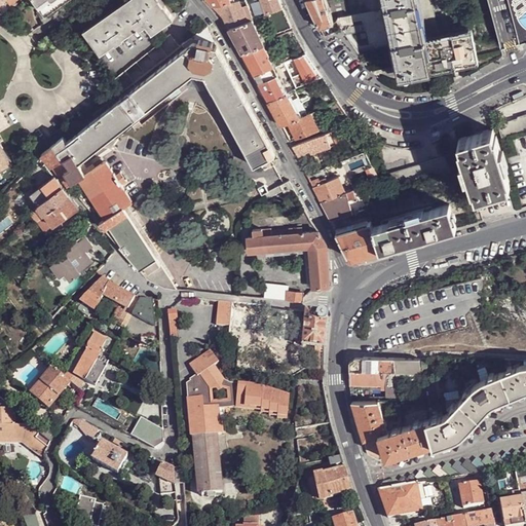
[(38,0),(43,6),(44,7),(45,8),(57,0),(38,0)]
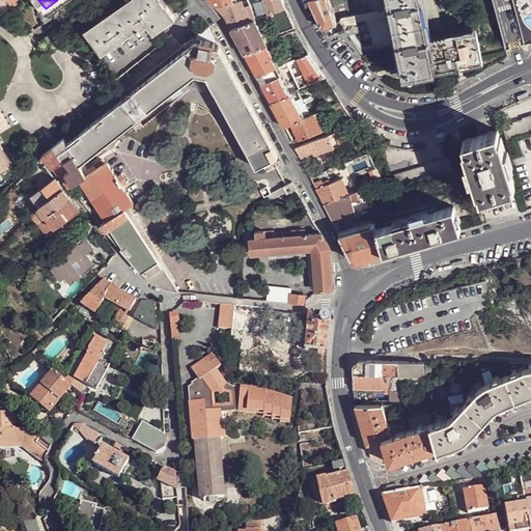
[(48,11),(63,0),(57,0),(46,8),(47,10),(48,11)]
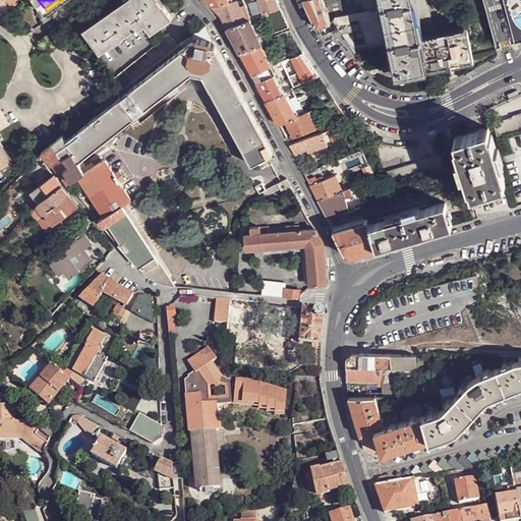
[(172,18),(164,6),(157,10),(149,0),(130,0),(87,32),(83,29),(82,30),(100,53),(110,47),(127,35),(135,29),(137,31),(146,25),(152,34),(172,18)]
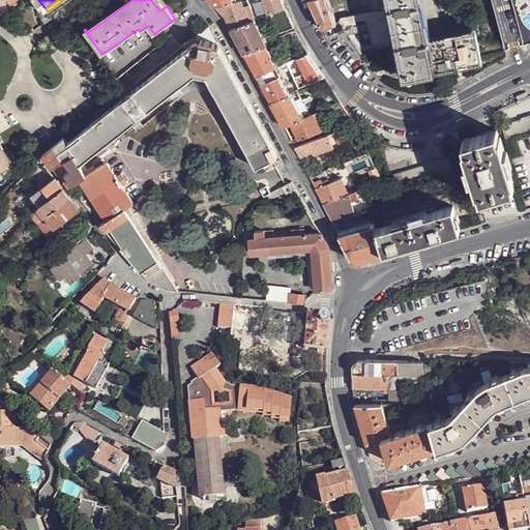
[(126,0),(85,29),(88,32),(133,0),(126,0)]
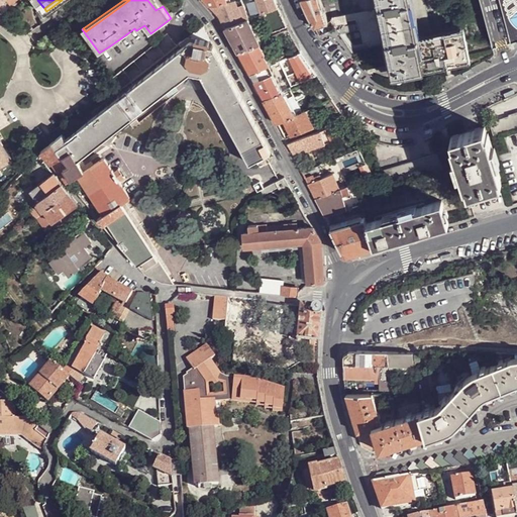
[(158,0),(147,0),(156,10),(163,6),(158,0)]
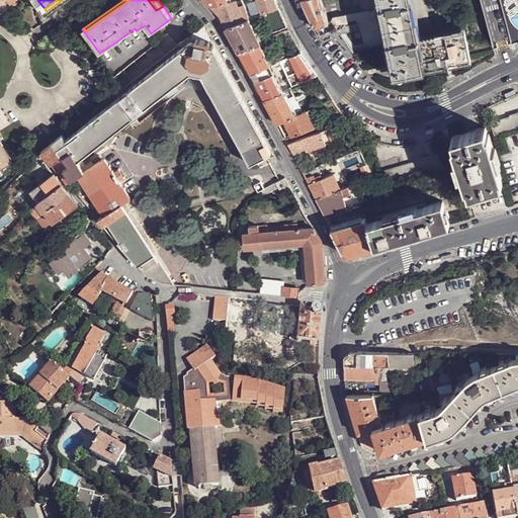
[(227,28),(245,20),(237,0),(233,0),(231,0),(228,1),(209,5),(221,16),(227,28)]
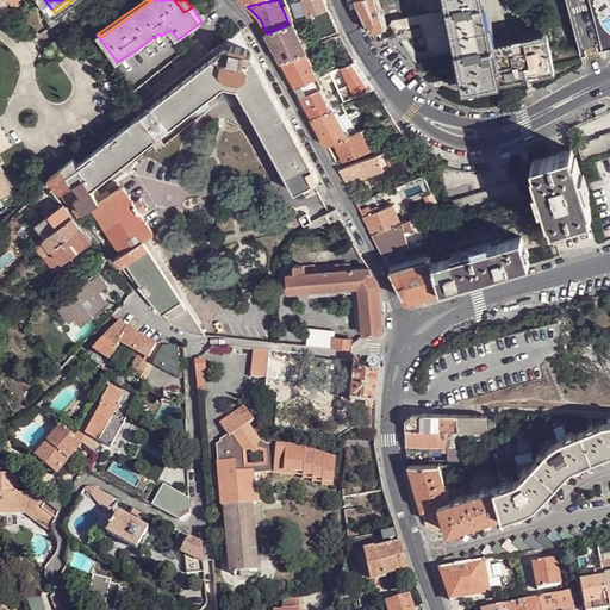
[(279,0),(288,24),(294,23),(296,22),(286,0),(279,0)]
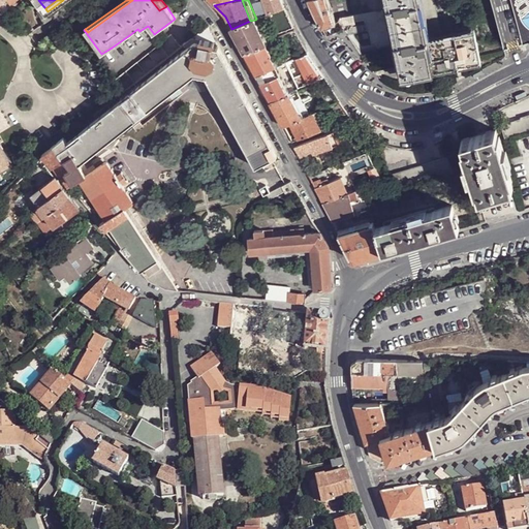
[(281,0),(271,0),(267,2),(271,12),(284,7),(281,0)]
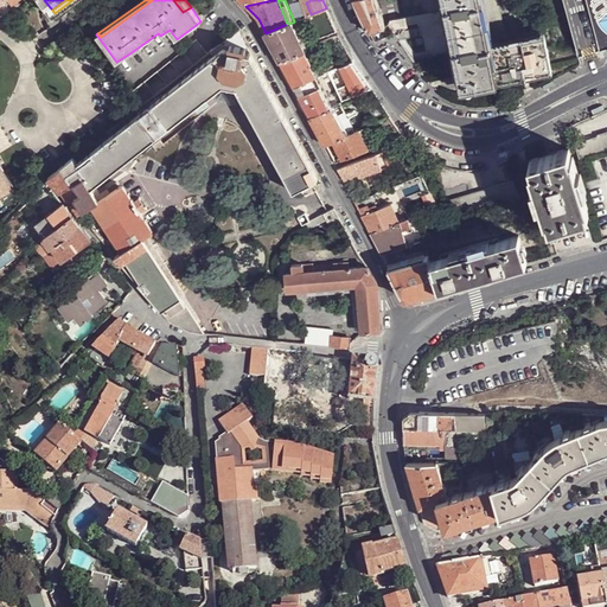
[(353,0),(358,10),(370,32),(385,27),(384,26),(377,1),(376,0),(353,0)]
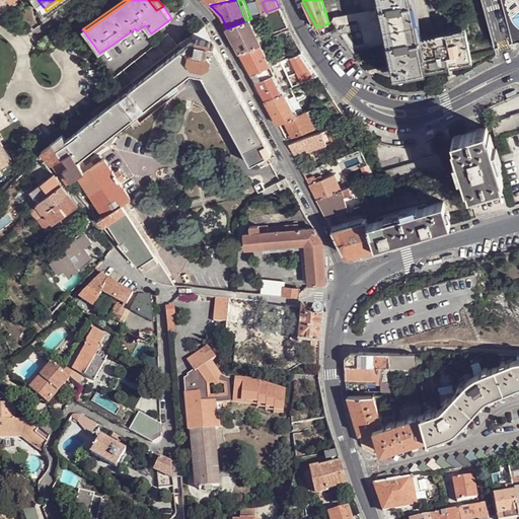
[(328,22),(332,20),(334,19),(334,17),(344,15),(340,0),(325,0),(322,1),(328,22)]
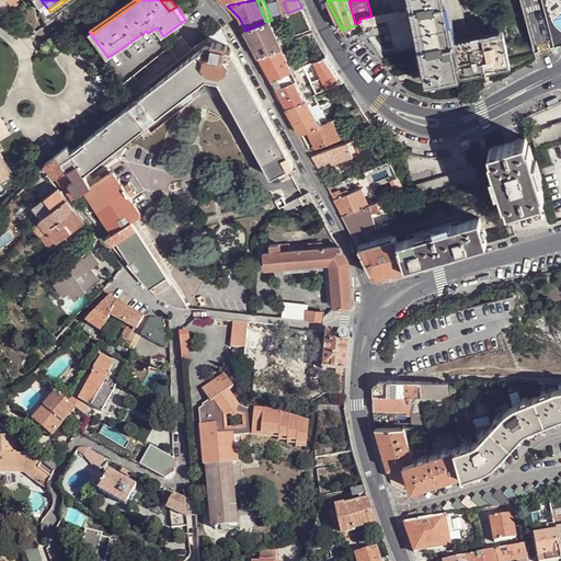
[(469,39),(460,0),(382,0),(386,13),(387,18),(395,56),(422,50),(469,41),(469,39)]
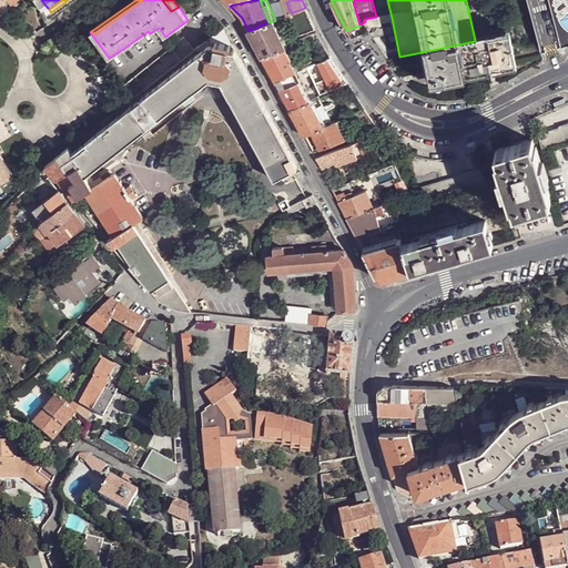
[(553,51),(563,48),(549,0),(527,0),(543,53),(553,51)]
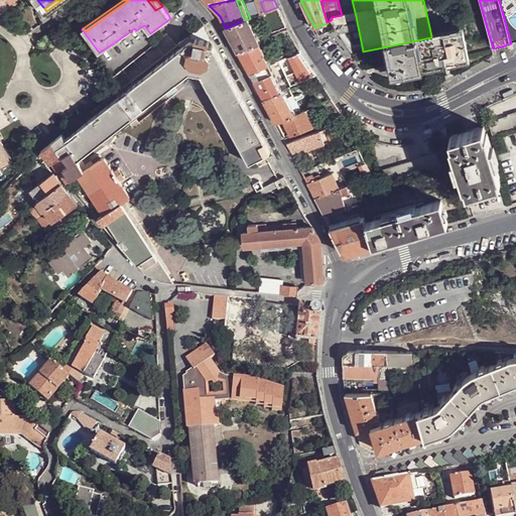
[(515,0),(499,0),(511,43),(515,41),(515,0)]
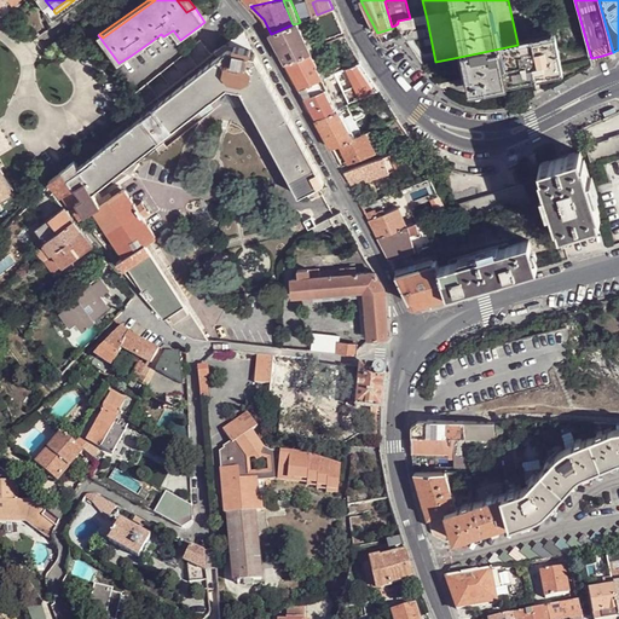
[(52,9),(51,7),(44,12),(47,17),(55,12),(53,10),(52,9)]
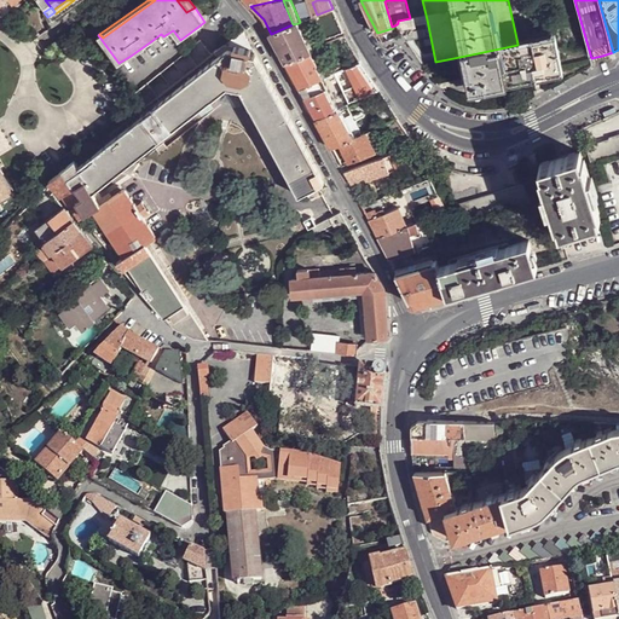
[(324,40),(343,33),(341,28),(335,16),(333,9),(317,15),(313,17),(324,40)]
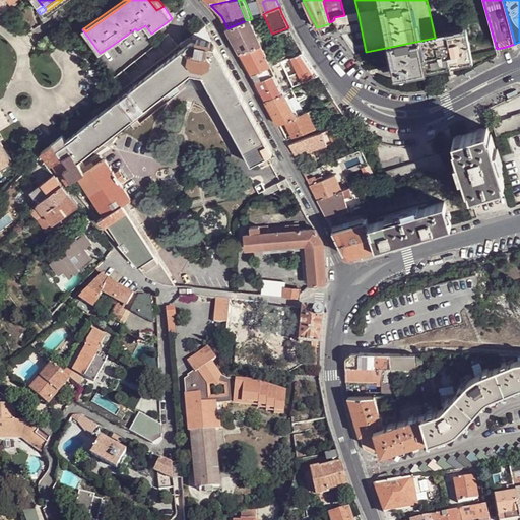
[(46,10),(40,14),(45,22),(51,18),(49,14),(47,11),(46,10)]
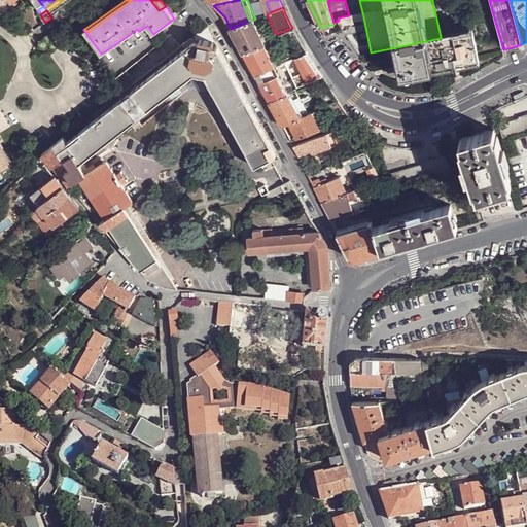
[(349,15),(339,18),(339,20),(338,21),(342,27),(347,26),(354,24),(353,19),(352,14),(349,15)]
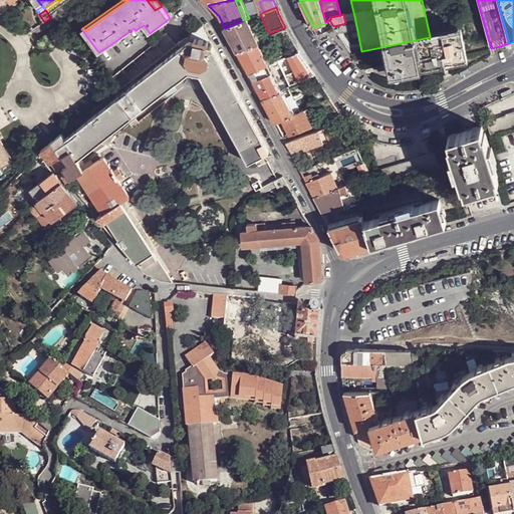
[(354,16),(344,18),(345,23),(338,25),(356,52),(361,51),(354,16)]
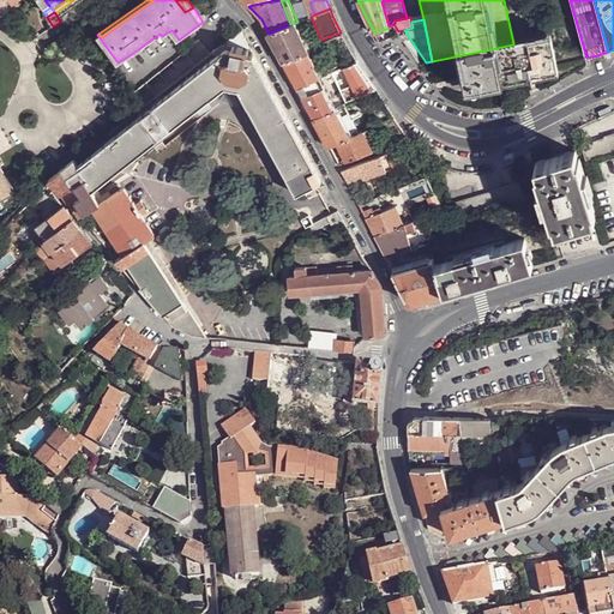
[(308,52),(296,23),(290,24),(269,34),(284,62),(308,52)]
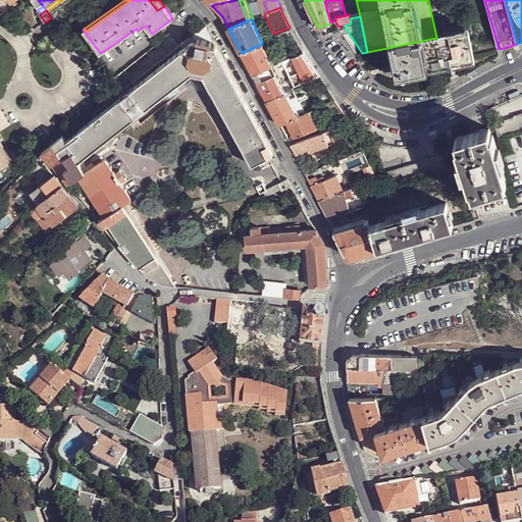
[(398,74),(476,60),(470,31),(436,37),(436,38),(393,47),(398,74)]
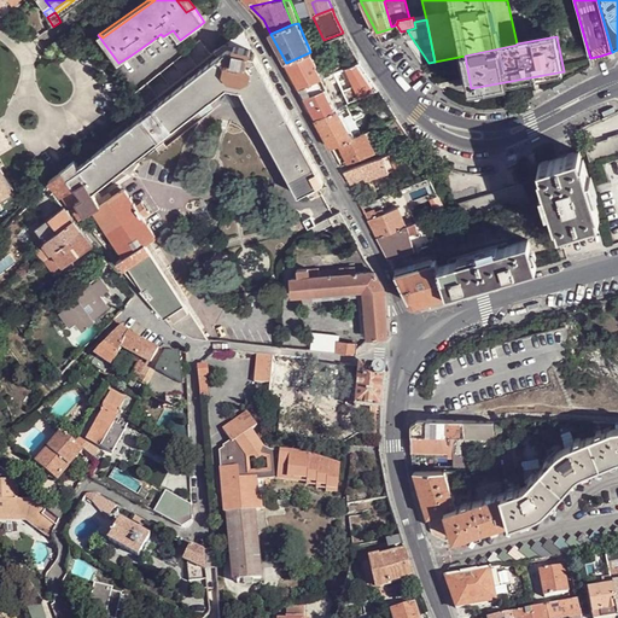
[(64,38),(54,45),(62,54),(71,47),(64,38)]
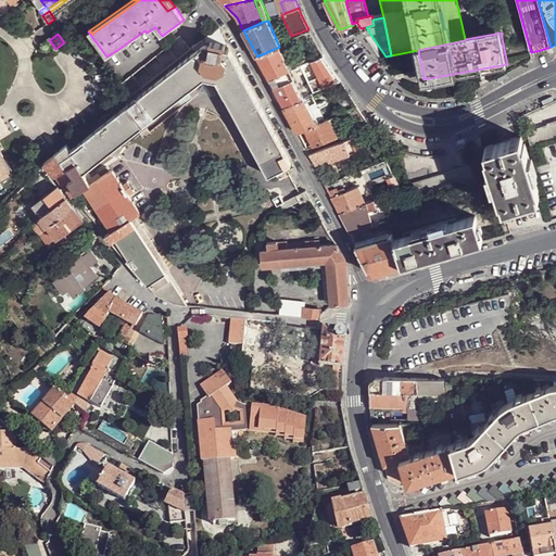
[(190,49),(180,37),(119,84),(129,97),(190,49)]
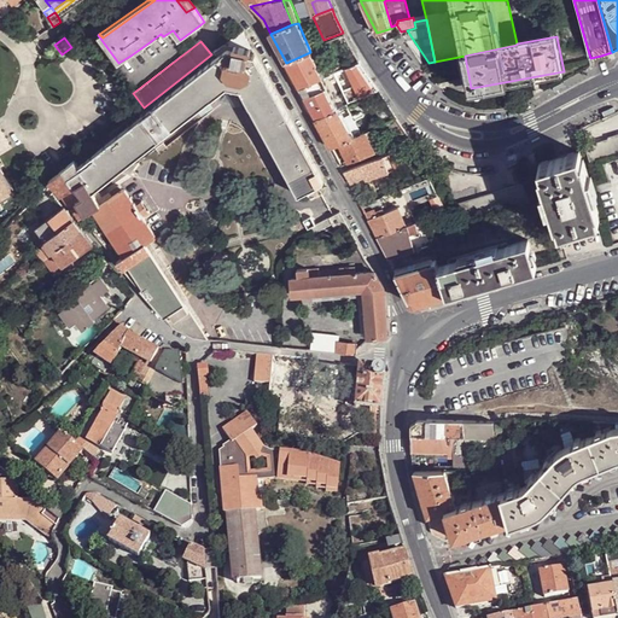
[(316,48),(310,52),(316,64),(315,65),(322,79),(331,75),(316,48)]
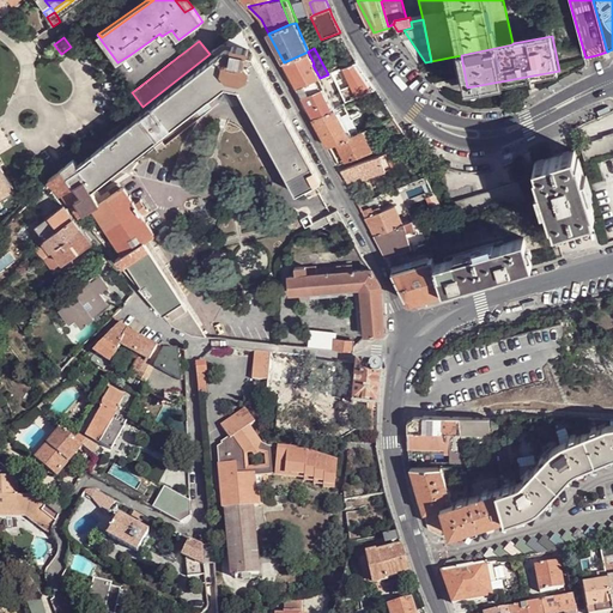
[(225,49),(78,164),(92,189),(95,187),(119,168),(125,164),(165,132),(173,126),(175,125),(208,98),(212,97),(216,93),(222,89),(224,86),(238,90),(240,92),(243,99),(246,104),(248,107),(267,141),(284,171),(286,177),(296,194),(316,183),(321,181),(253,54),(247,53),(231,50),(225,49)]
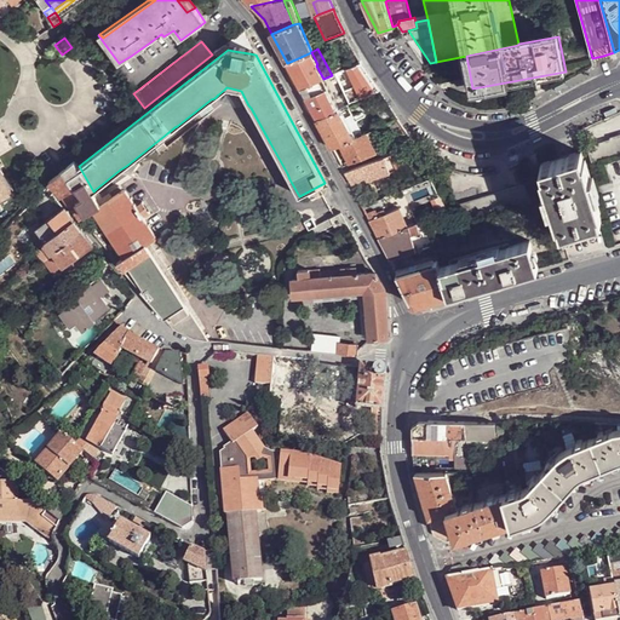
[(300,89),(323,79),(316,65),(317,64),(311,52),(287,63),(300,89)]
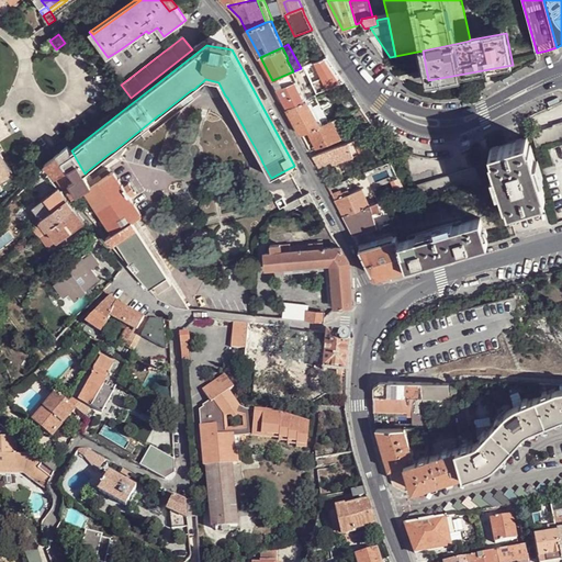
[(317,80),(337,72),(326,56),(311,64),(317,80)]
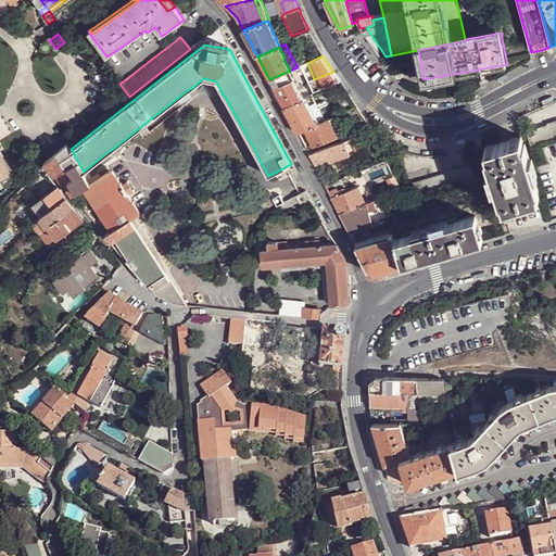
[(304,99),(290,71),(269,79),(285,106),(304,99)]
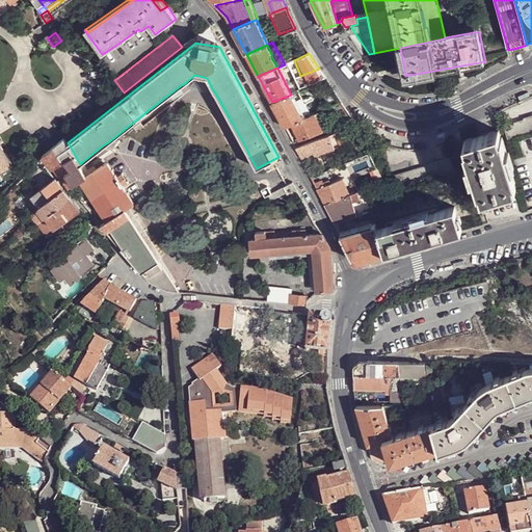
[(304,83),(307,87),(316,83),(314,79),(304,83)]
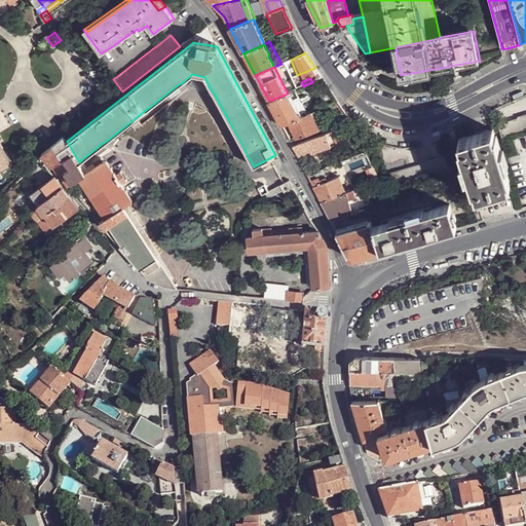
[(317,98),(322,107),(328,105),(337,101),(332,91),(317,98)]
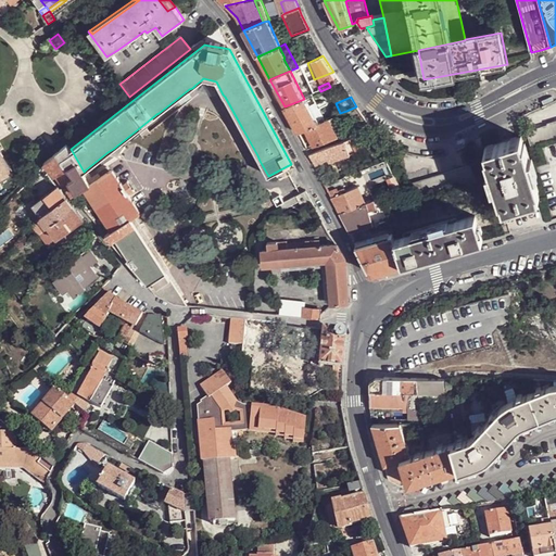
[(285,106),(298,133),(305,129),(317,124),(304,99),(285,106)]
